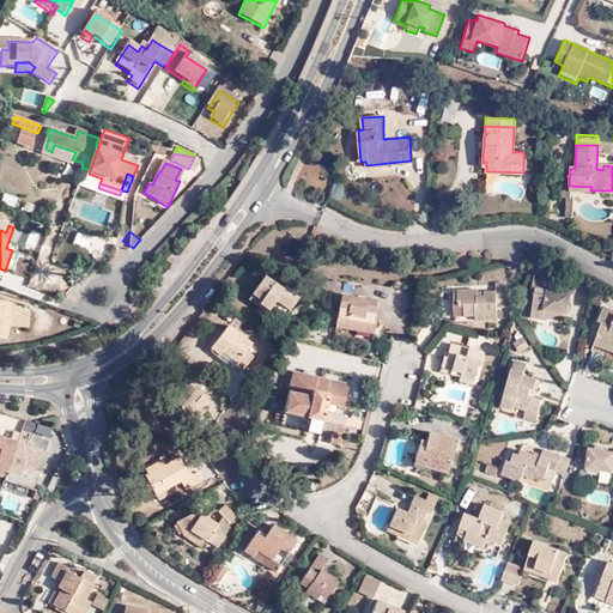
[(73,240),(58,235),(56,240),(55,243),(71,248),(73,240)]
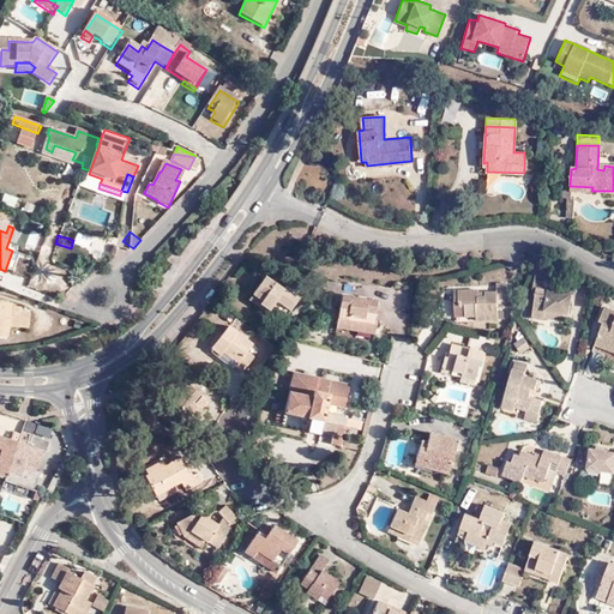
[(86,253),(76,251),(73,258),(84,262),(86,253)]
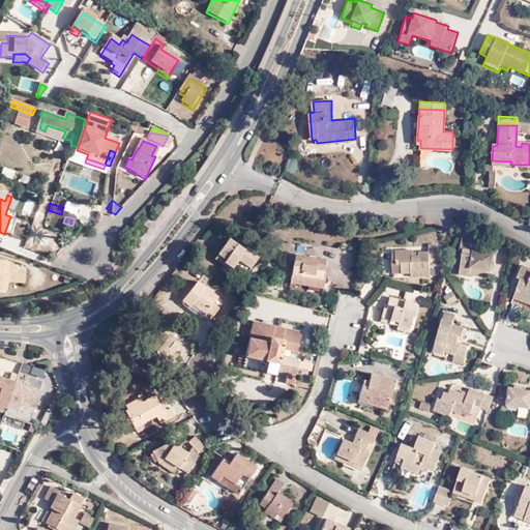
[(459,273),(469,275),(470,267),(488,271),(491,271),(494,255),(480,252),(482,241),(462,237),(460,248),(463,249),(459,273)]
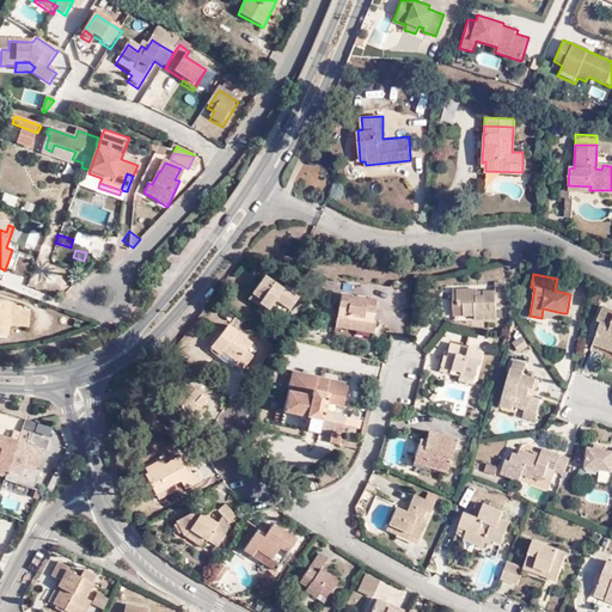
[(274,305),(288,314),(299,299),(268,276),(255,293),(263,300),(262,303),(271,310),(274,305)]
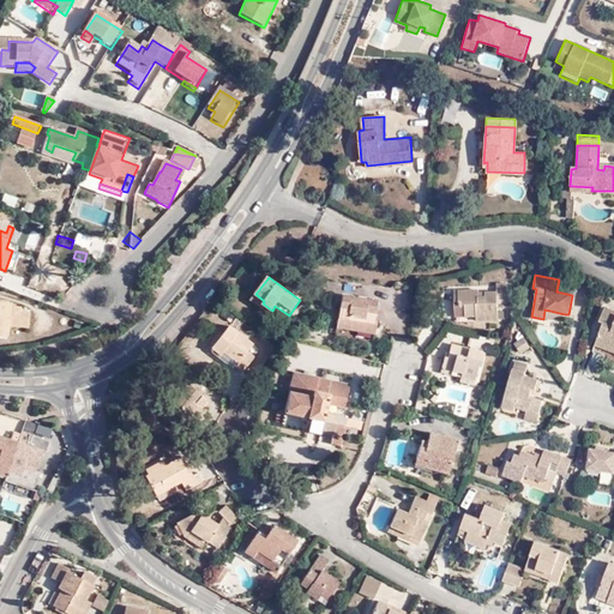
[(467,309),(468,321),(477,321),(477,326),(500,324),(500,309),(509,308),(509,288),(498,288),(498,296),(488,296),(488,301),(481,302),(480,298),(479,294),(462,295),(462,309),(467,309)]
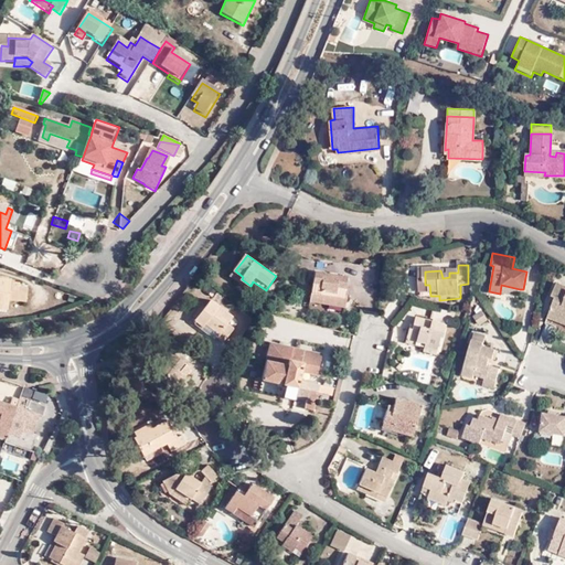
[(248,289),(251,286),(242,279),(243,277),(235,270),(231,276),(248,289)]
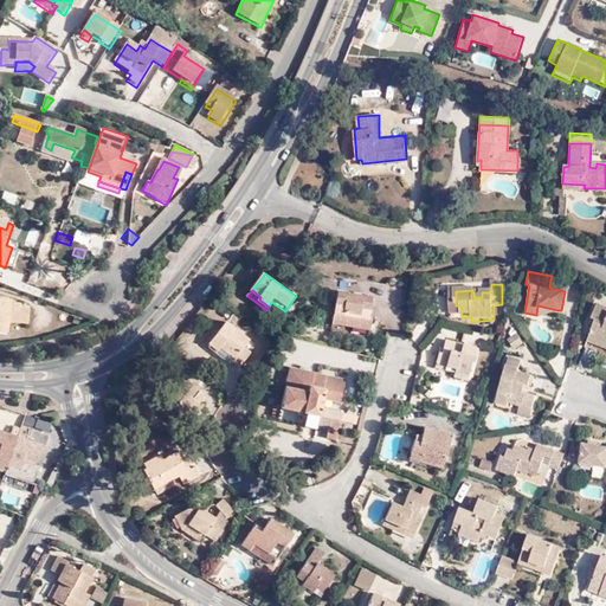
[(335,303),(346,305),(346,291),(337,290),(335,303)]
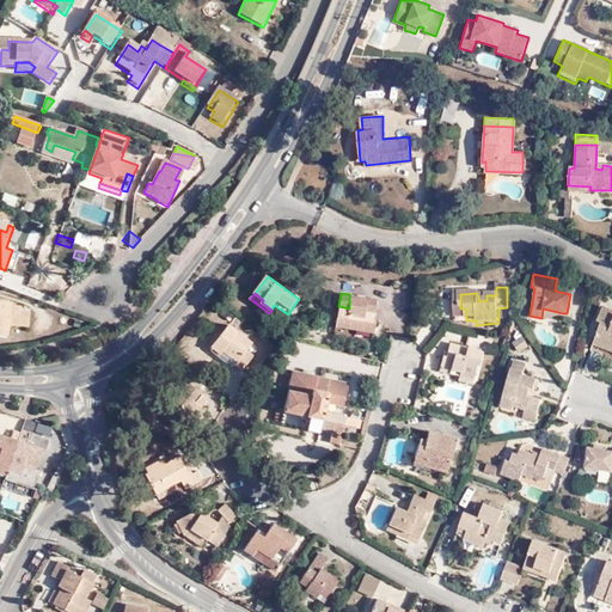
[(349,308),(338,306),(335,326),(373,331),(375,318),(373,318),(375,299),(349,294),(349,308)]
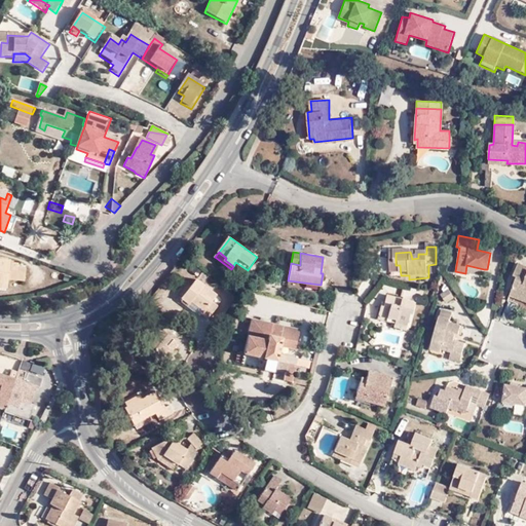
[(0,260),(0,285),(8,286),(9,282),(26,284),(27,271),(19,270),(20,266),(10,265),(5,264),(6,262),(0,260)]
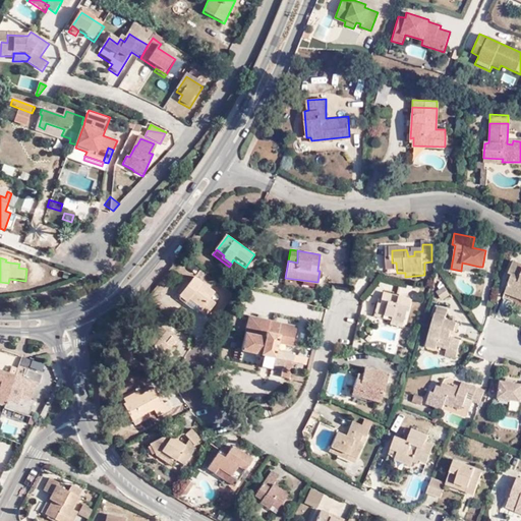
[(242,272),(245,268),(233,259),(231,264),(242,272)]
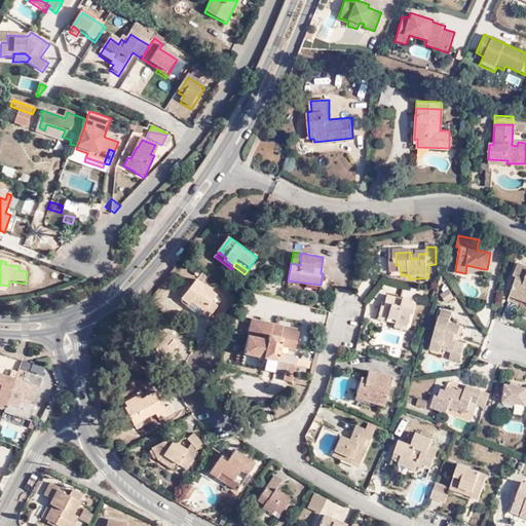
[(510,294),(520,299),(525,301),(525,267),(518,264),(513,277),(516,278),(510,294)]
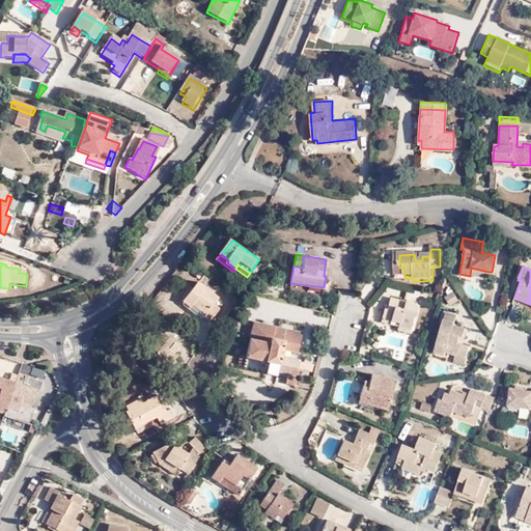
[(394,278),(404,278),(403,268),(399,268),(394,268),(394,278)]
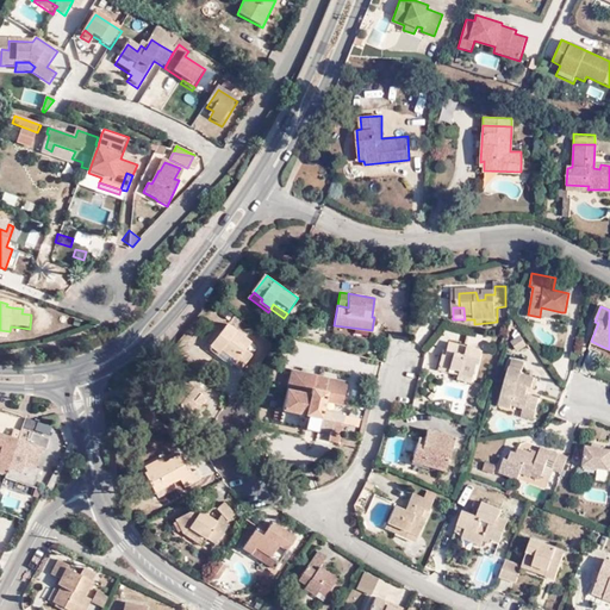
[(541,307),(540,317),(558,321),(561,312),(541,307)]
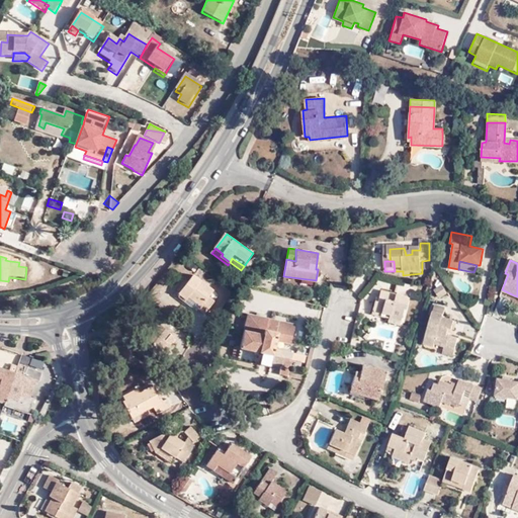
[(181,292),(189,299),(192,295),(203,306),(200,309),(206,314),(217,301),(211,295),(216,289),(196,274),(181,292)]
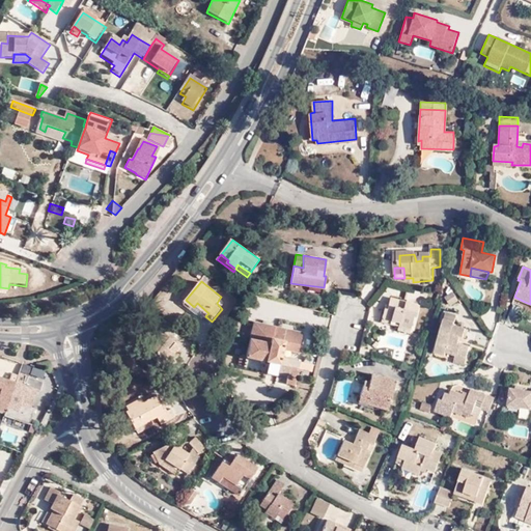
[(449,304),(457,298),(451,287),(443,294),(449,304)]
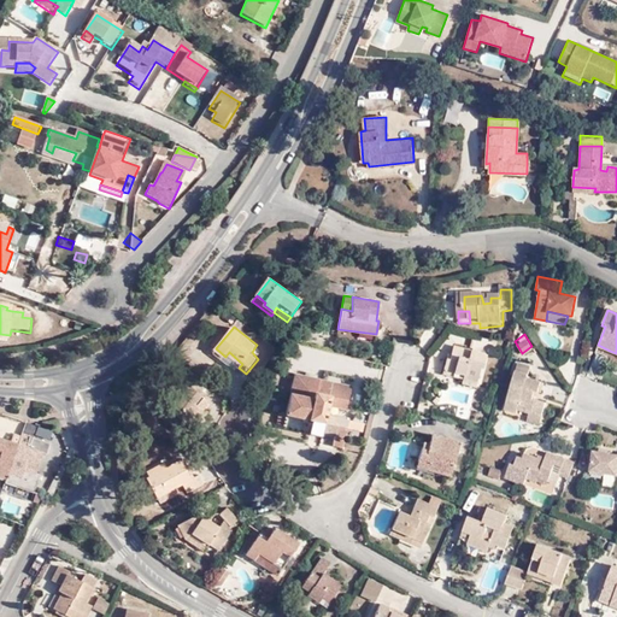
[(491,346),(474,341),(470,353),(453,348),(448,363),(445,362),(441,375),(452,376),(452,382),(476,389),(481,376),(482,376),(491,346)]
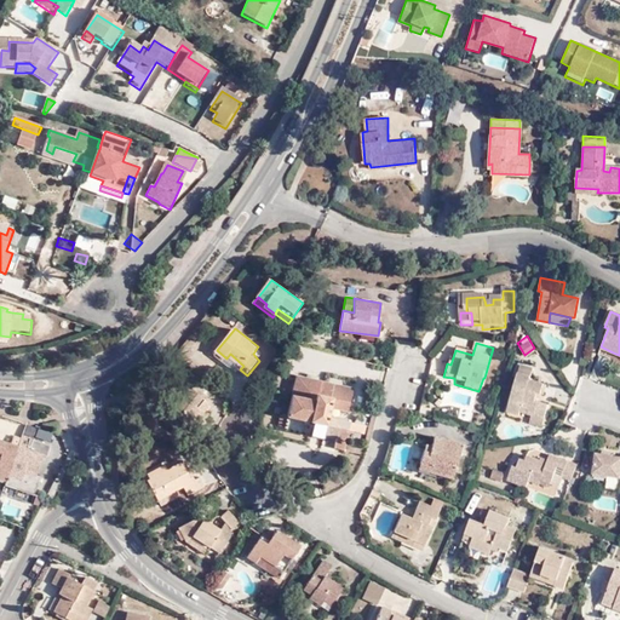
[(608,360),(613,352),(601,346),(597,355),(608,360)]
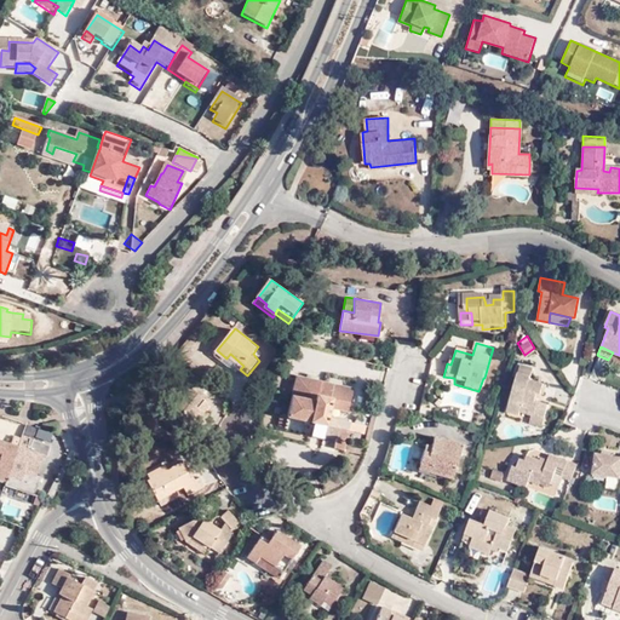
[(230,354),(227,359),(240,369),(244,366),(230,354)]
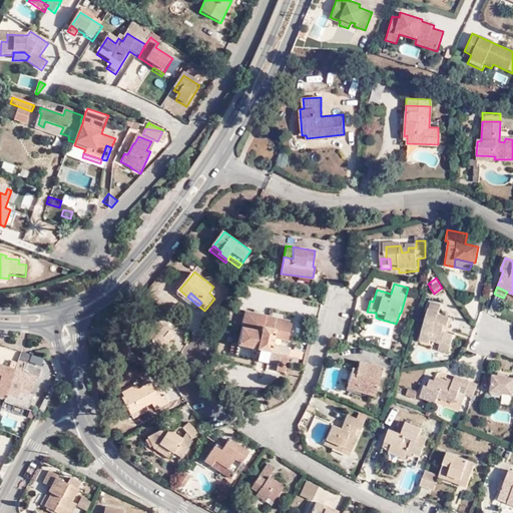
[(433,341),(443,344),(452,346),(455,335),(448,333),(443,332),(445,325),(449,326),(451,327),(453,319),(439,315),(442,306),(431,303),(421,342),(432,345),(433,341)]
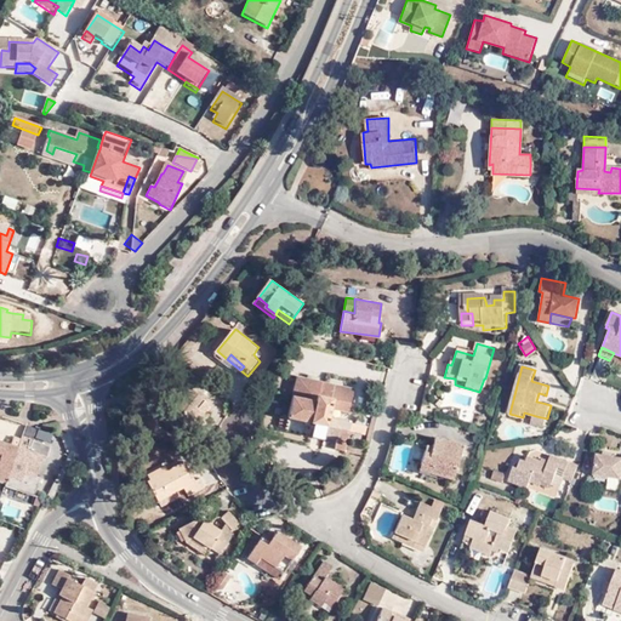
[(349,412),(354,388),(298,377),(289,417),(281,415),(279,427),(336,439),(335,449),(347,451),(351,431),(341,428),(342,420),(329,416),(330,409),(349,412)]
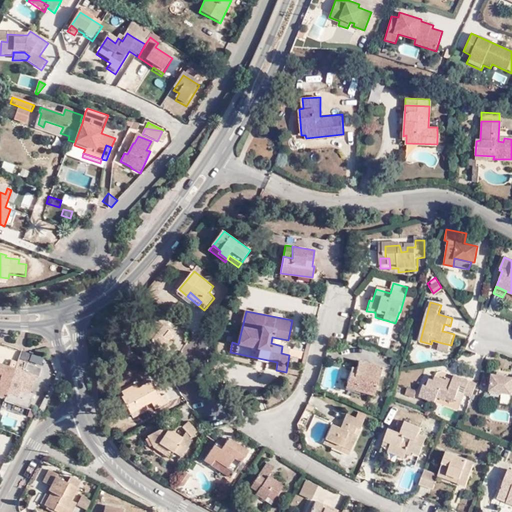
[(160,355),(172,342),(178,335),(161,320),(143,340),(160,355)]
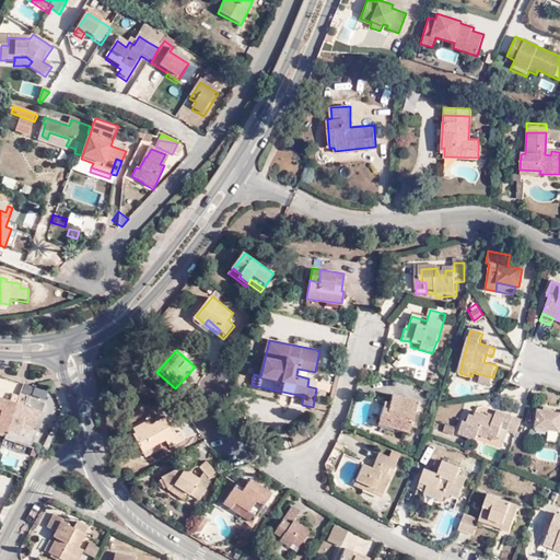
[(191,377),(188,374),(175,388),(179,392),(191,377)]
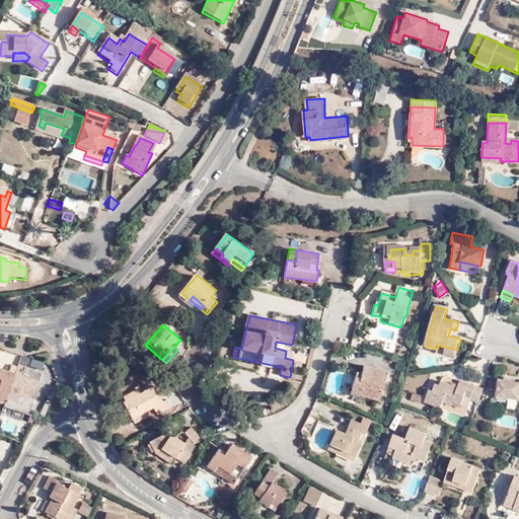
[(457,350),(448,348),(447,355),(455,357),(457,350)]
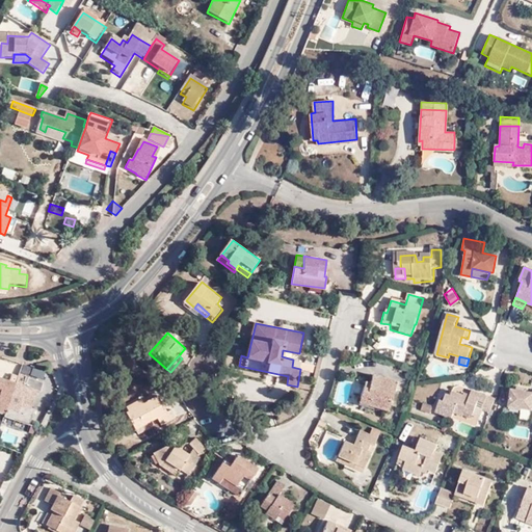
[(317,381),(319,382),(326,358),(322,357),(317,381)]
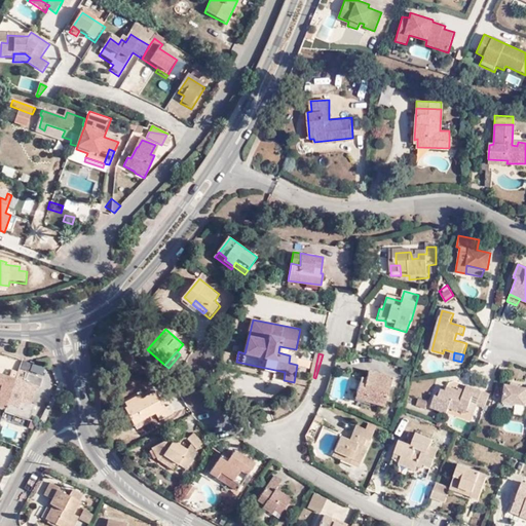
[(0,367),(10,367),(9,357),(0,357),(0,367)]
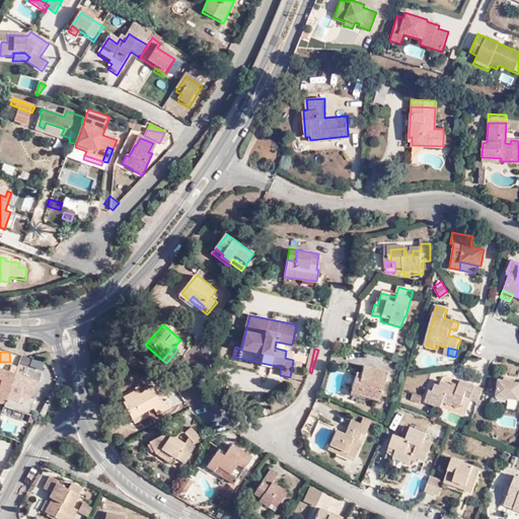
[(0,370),(14,375),(16,369),(0,363),(0,370)]
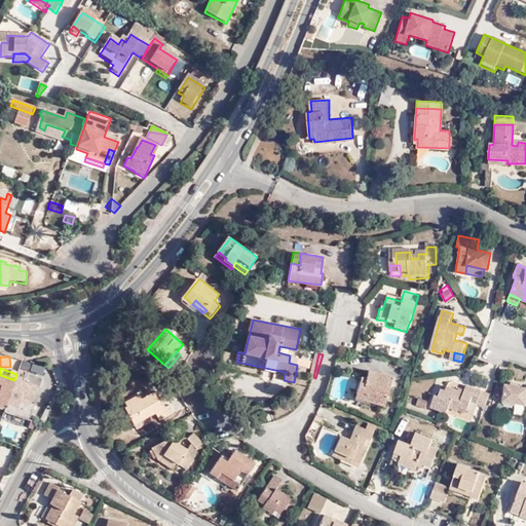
[(365,399),(364,402),(383,408),(392,380),(368,372),(365,380),(364,386),(359,384),(355,396),(365,399)]
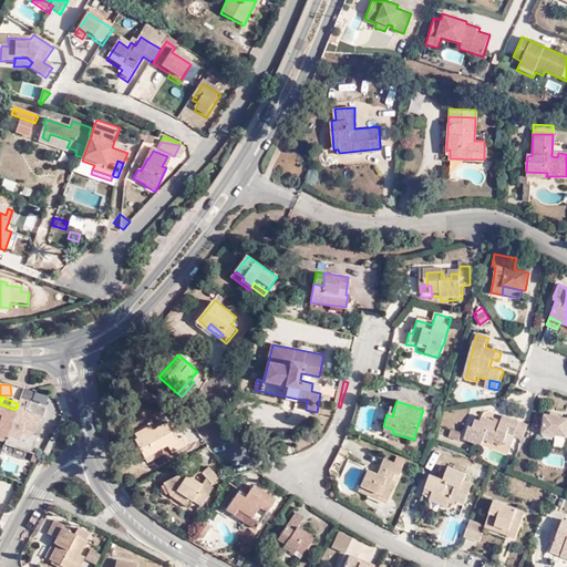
[(24,413),(16,410),(0,404),(0,436),(7,439),(6,444),(30,453),(35,437),(33,436),(40,418),(43,419),(47,409),(29,402),(24,413)]
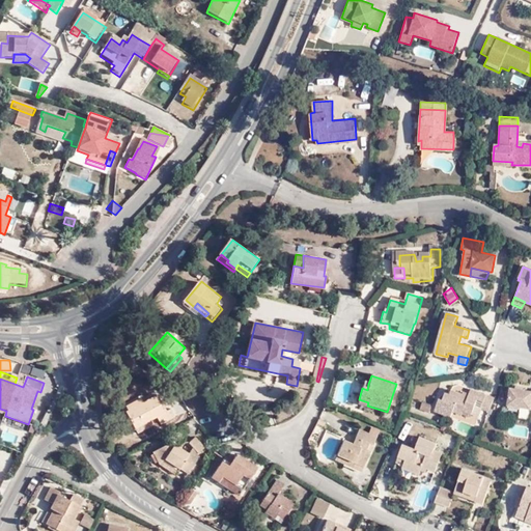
[(195,385),(185,390),(191,400),(200,395),(195,385)]
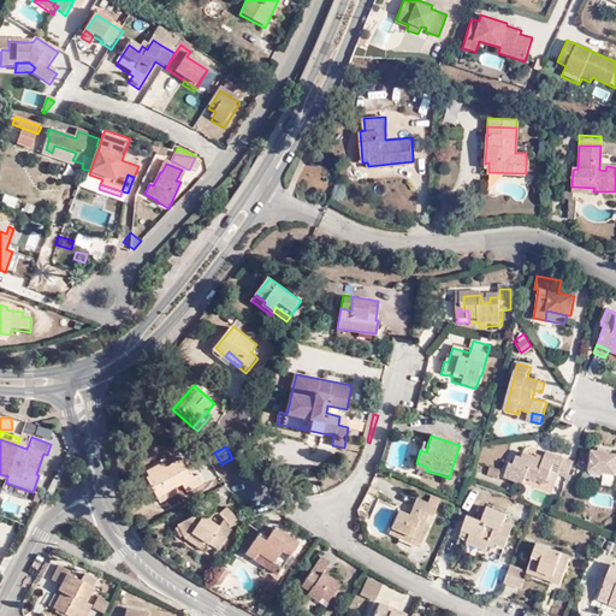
[(615,451),(615,455),(605,452),(605,448),(597,446),(596,451),(590,450),(586,473),(600,474),(602,472),(612,475),(615,468),(615,451)]
